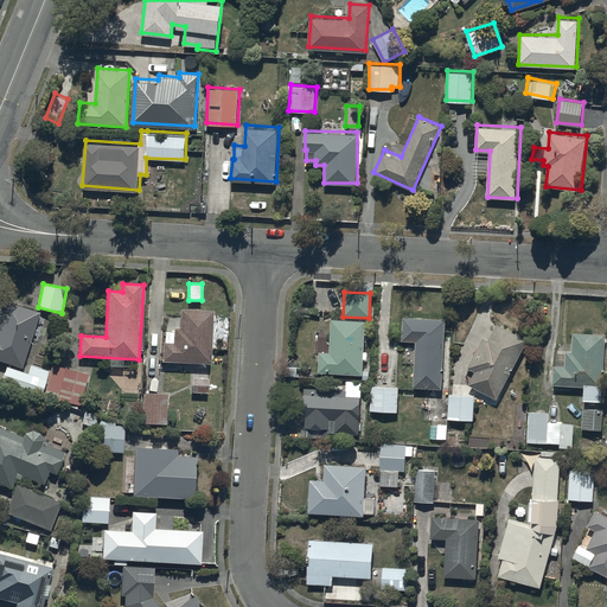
[(42,312),(7,301),(0,323),(0,360),(23,369),(42,312)]
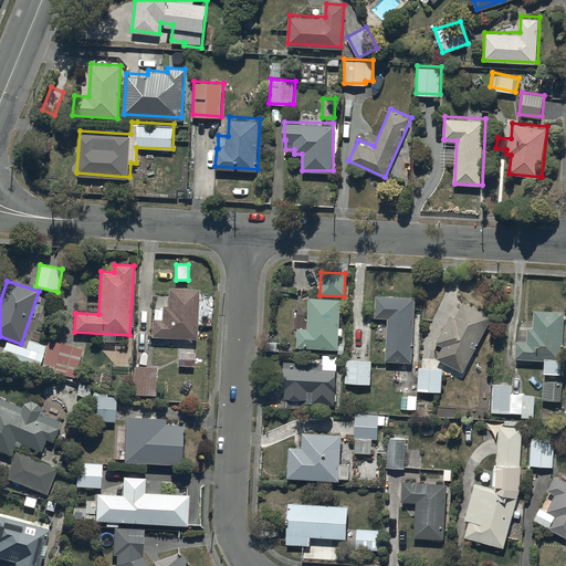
[(163,306),(163,308),(155,308),(154,320),(153,320),(152,337),(198,339),(200,289),(169,287),(168,306),(163,306)]
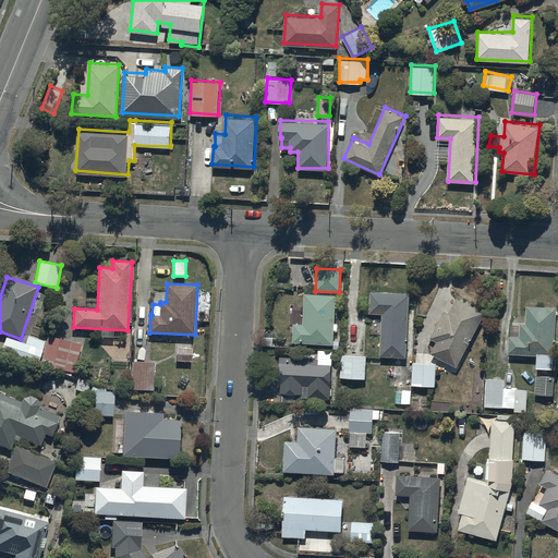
[(409,293),(371,292),(370,314),(380,314),(378,356),(407,358),(409,293)]
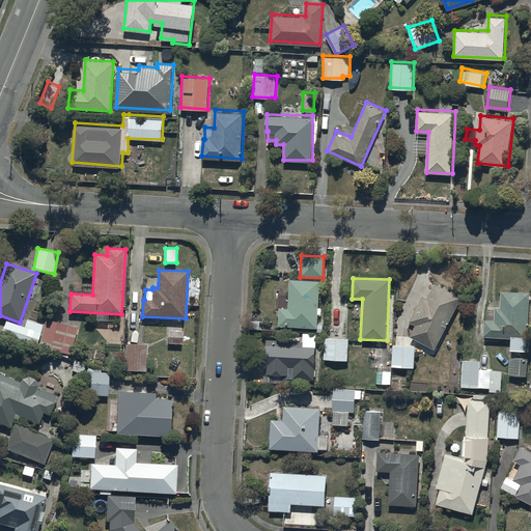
[(318,282),(289,280),(287,309),(279,309),(278,327),(316,329),(318,282)]
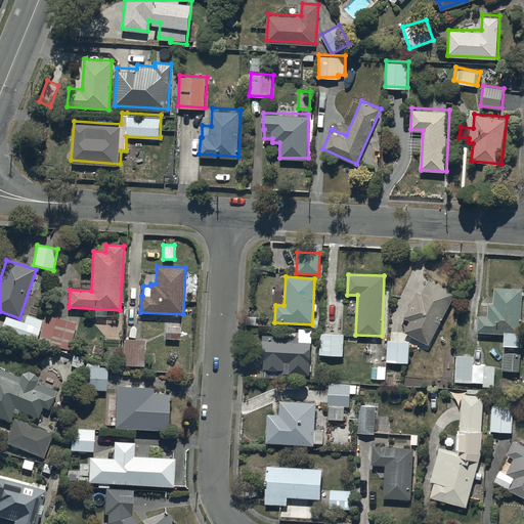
[(409,321),(402,333),(428,347),(456,295),(429,280),(421,294),(418,293),(403,318),(409,321)]
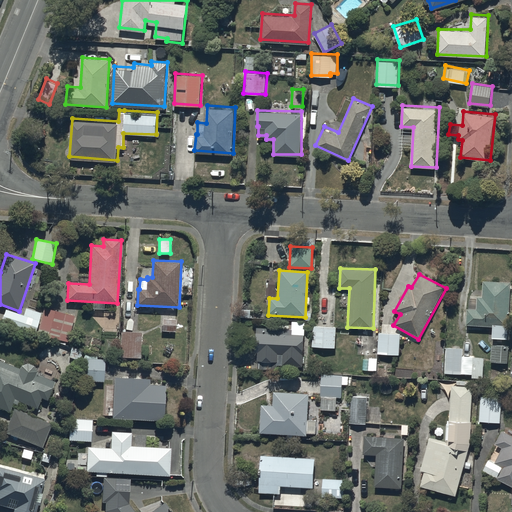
[(466,309),(466,326),(492,327),(491,339),(508,339),(510,283),(484,282),(483,298),(477,298),(476,310),(466,309)]
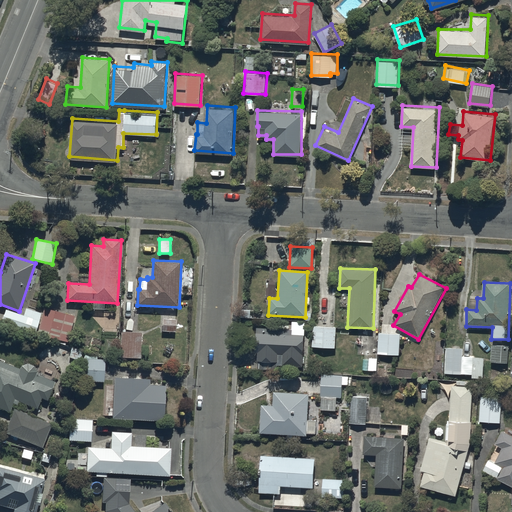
[(6,309),(1,323),(34,334),(42,313),(27,308),(24,315),(6,309)]
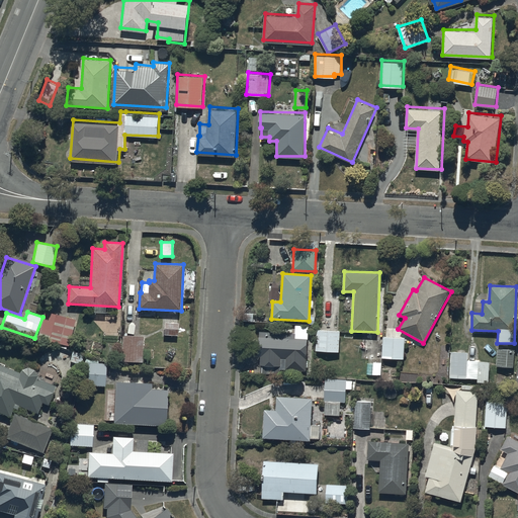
[(46,312),(38,338),(69,346),(75,320),(46,312)]
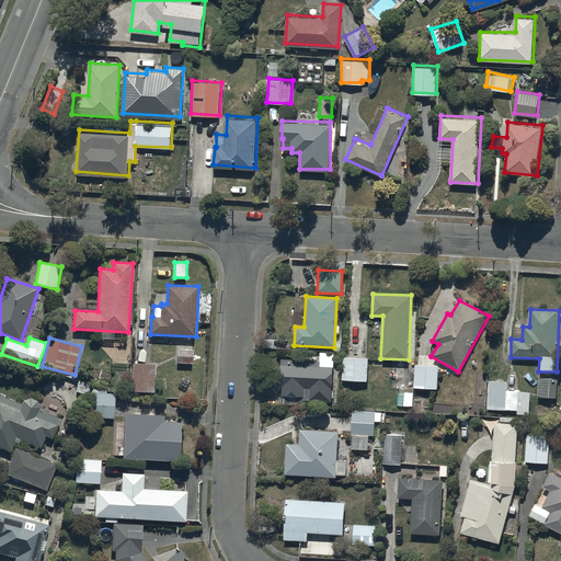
[(178,348),(176,363),(193,364),(194,350),(178,348)]
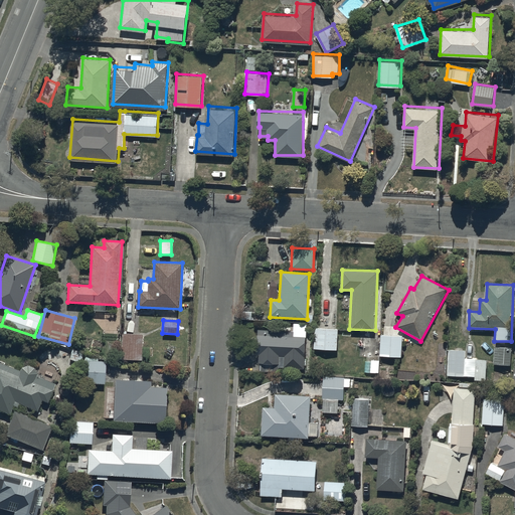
[(293,330),(258,329),(256,355),(260,355),(259,364),(279,365),(279,368),(305,369),(307,324),(293,323),(293,330)]
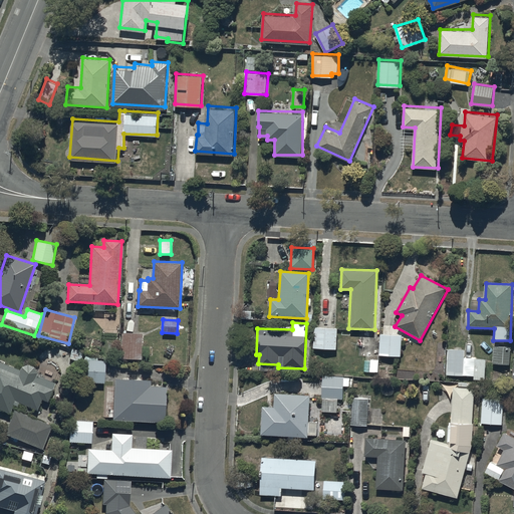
[(337,329),(314,328),(313,348),(336,349),(337,329)]
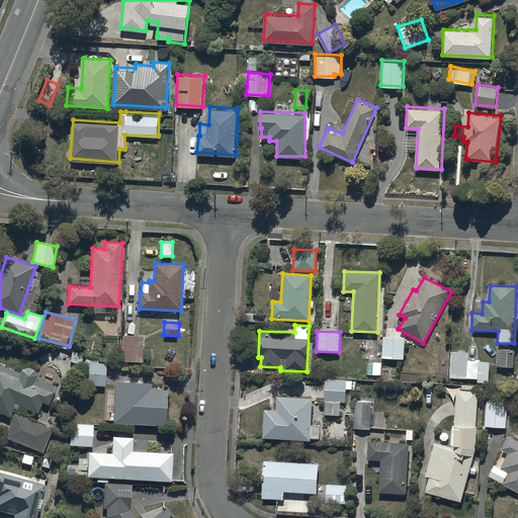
[(122,336),(121,361),(143,362),(144,337),(122,336)]
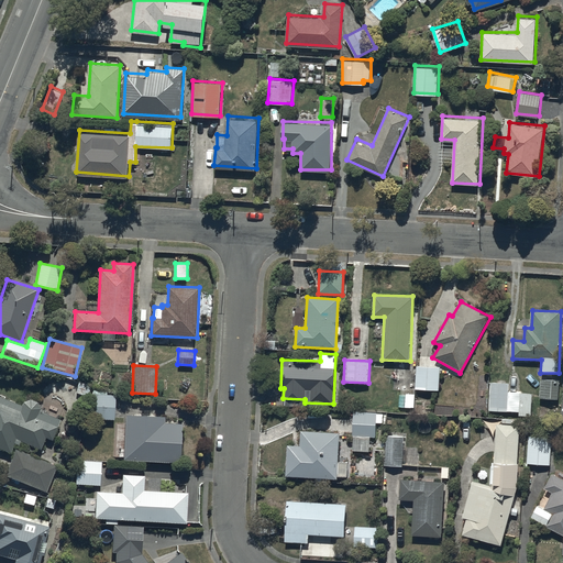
[(417,366),(415,389),(439,390),(440,367),(417,366)]
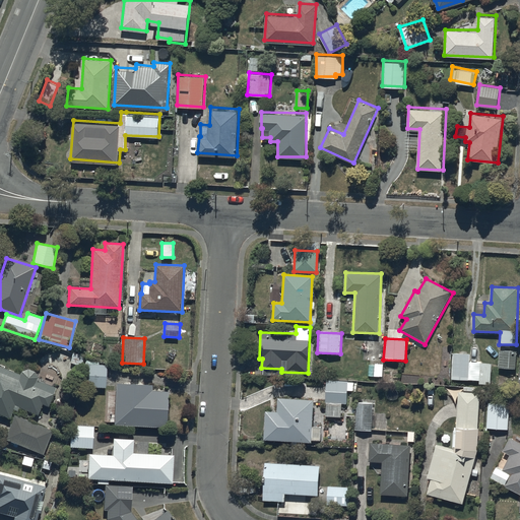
[(499,350),(498,369),(515,369),(516,351),(499,350)]
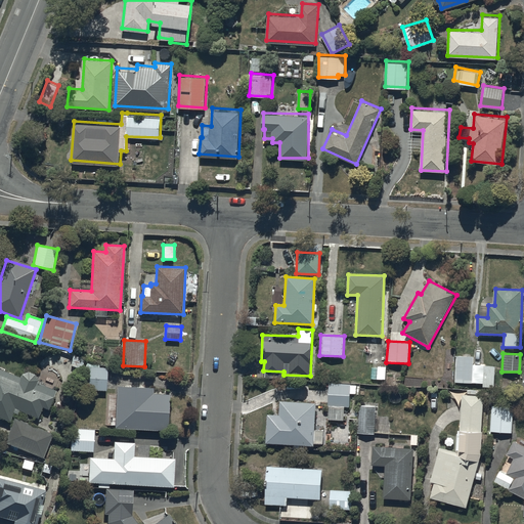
[(455,356),(454,383),(483,384),(483,387),(494,387),(495,366),(475,365),(475,357),(455,356)]
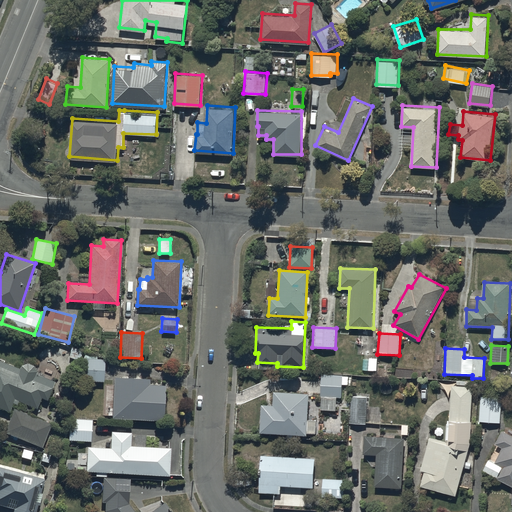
[(84,358),(82,380),(104,382),(106,359),(84,358)]
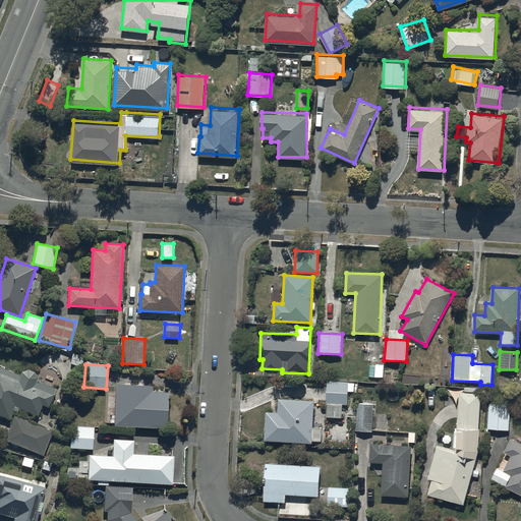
[(374,365),(369,365),(369,378),(384,378),(385,365),(374,364),(374,365)]
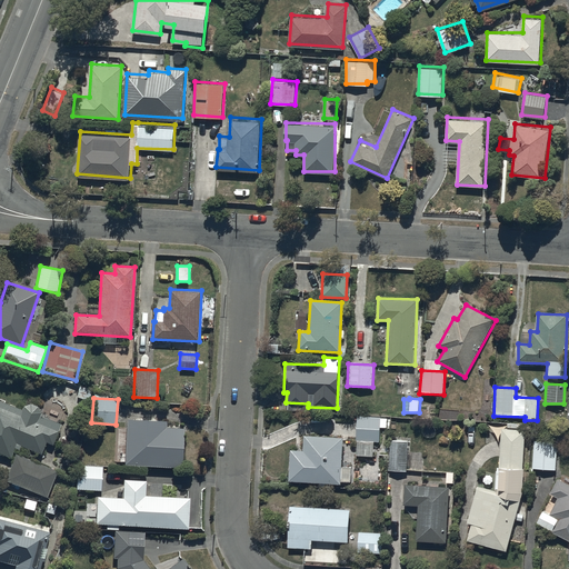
[(0,399),(0,453),(10,458),(16,446),(40,456),(46,442),(53,445),(62,423),(41,415),(38,406),(32,403),(23,405),(22,408),(0,399)]
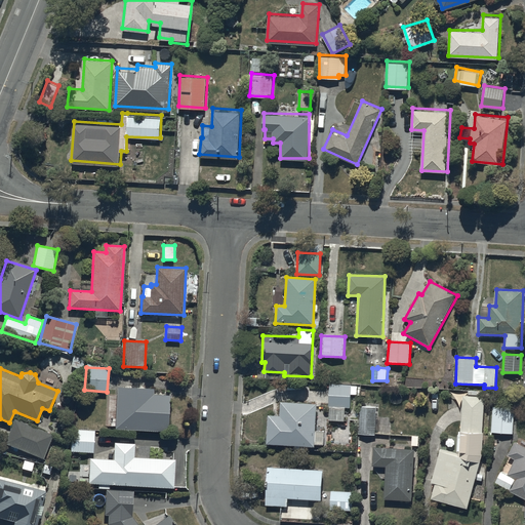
[(357,387),(351,387),(351,386),(329,385),(328,421),(346,422),(346,408),(350,408),(351,396),(357,396),(357,387)]
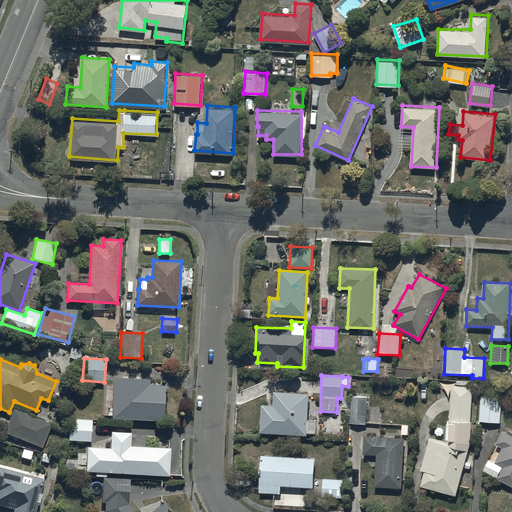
[(150,379),(113,378),(112,418),(165,419),(166,385),(149,384),(150,379)]
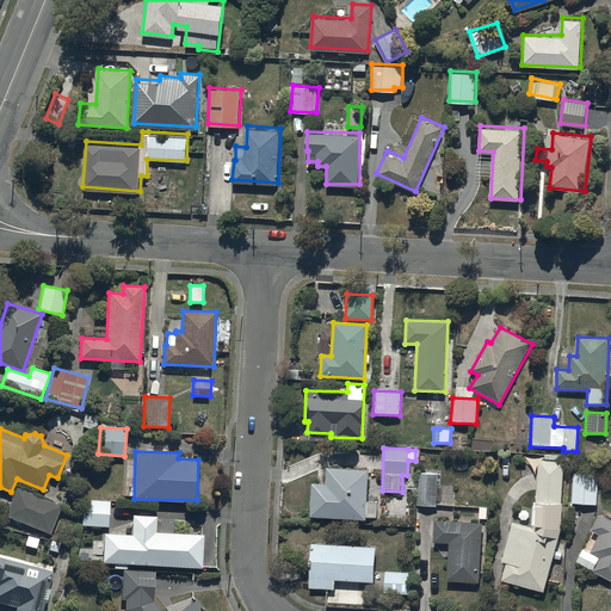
[(506,563),(500,581),(544,593),(561,532),(563,462),(538,461),(536,529),(513,523),(501,562),(506,563)]
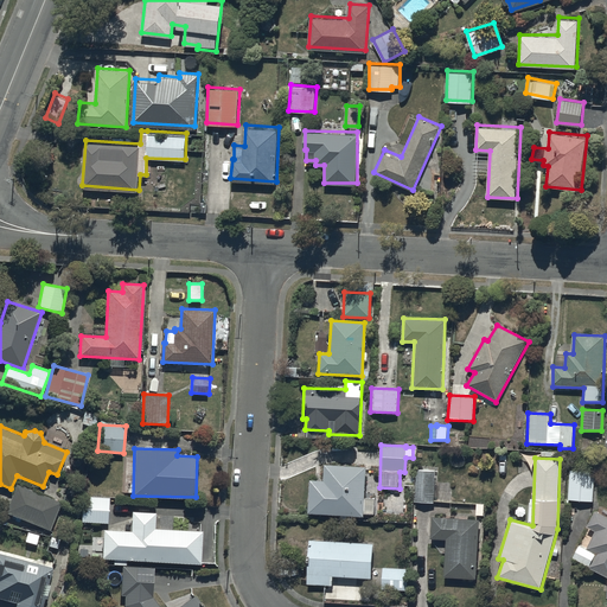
[(364,517),(364,513),(374,515),(374,499),(365,499),(368,467),(325,465),(325,480),(310,480),(307,513),(364,517)]
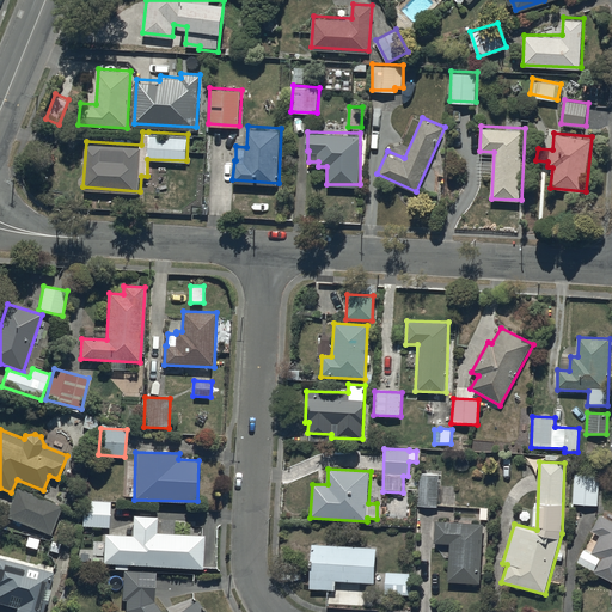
[(439,475),(418,475),(417,507),(438,508),(439,475)]
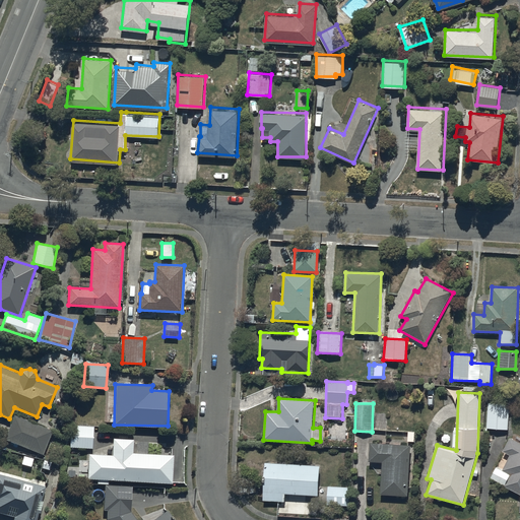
[(508,404),(488,404),(486,429),(508,429),(508,404)]
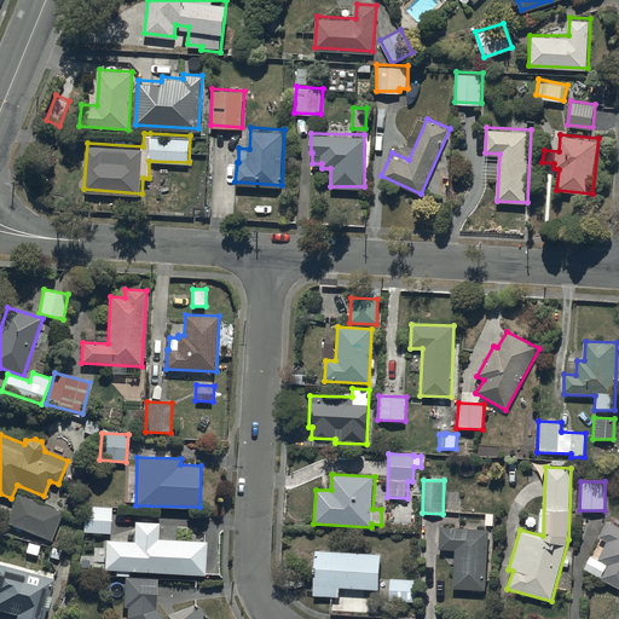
[(19,495),(7,524),(51,542),(63,514),(19,495)]
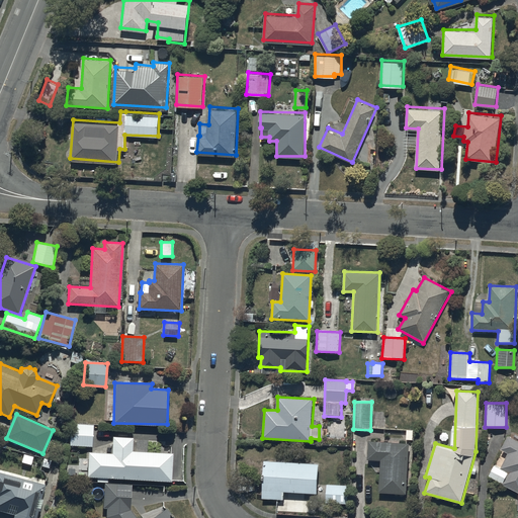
[(71,423),(70,445),(93,447),(94,425),(71,423)]
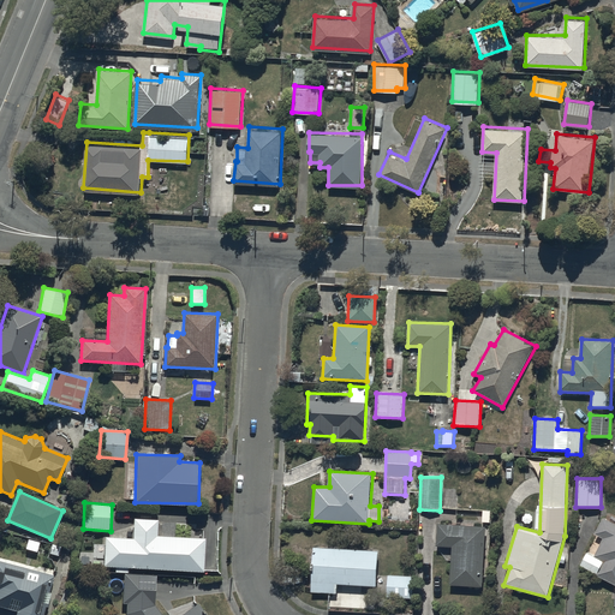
[(103,566),(115,566),(115,572),(129,573),(129,567),(206,572),(207,538),(157,536),(159,519),(135,518),(133,538),(106,537),(103,566)]
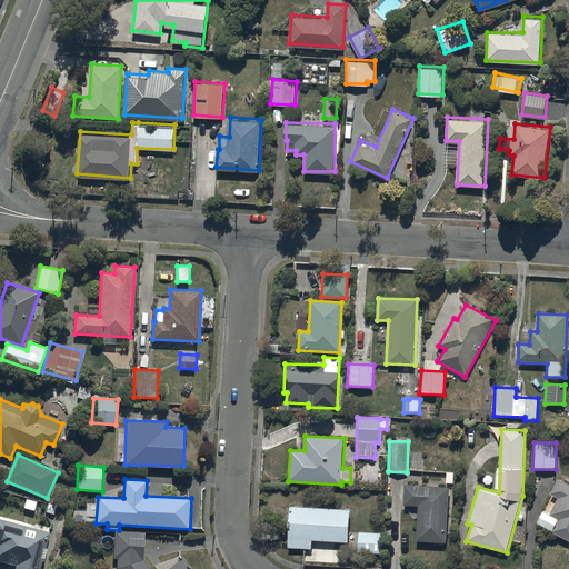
[(541,511),(536,525),(568,542),(568,546),(568,561),(568,486),(557,480),(549,495),(557,499),(549,515),(541,511)]
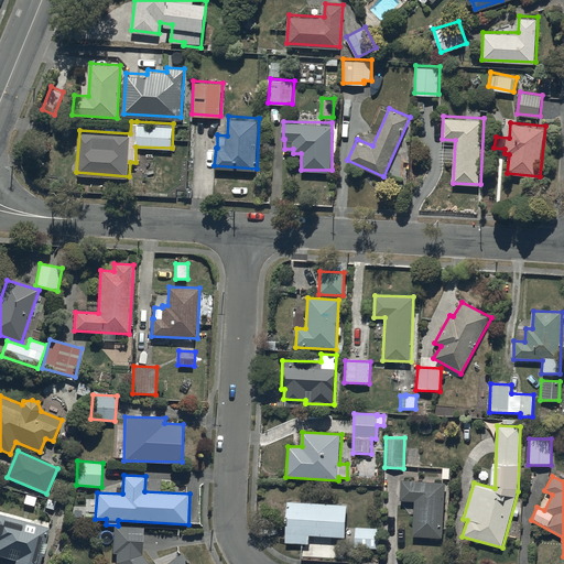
[(446,484),(401,481),(400,502),(414,502),(412,537),(443,539),(446,484)]
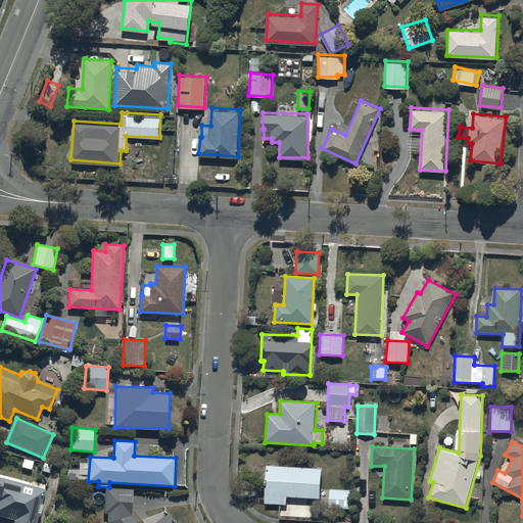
[(321,468),(266,466),(264,505),(286,505),(286,497),(320,498),(321,468)]
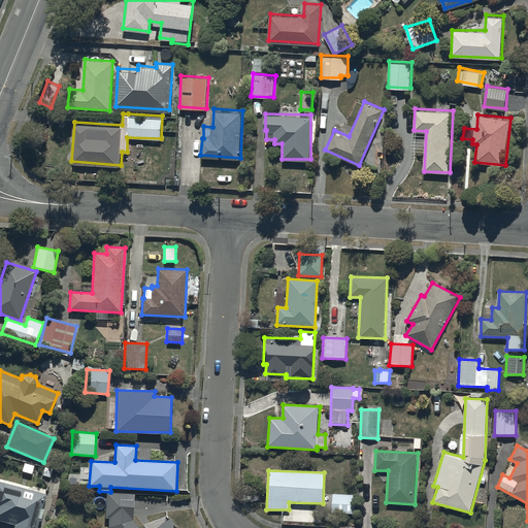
[(37,527),(46,491),(0,480),(0,521),(13,525),(12,527),(37,527)]
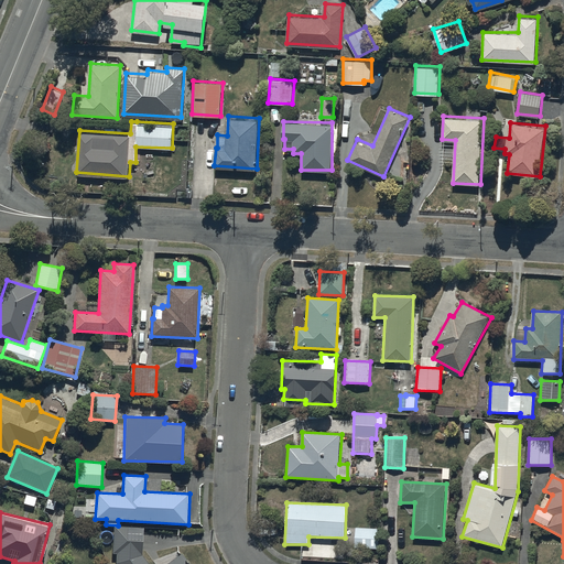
[(115,527),(112,553),(117,553),(116,563),(188,563),(182,554),(167,563),(148,563),(142,555),(143,528),(115,527)]
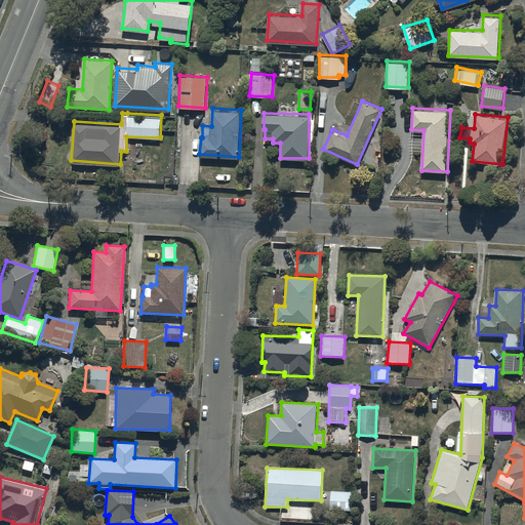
[(330,490),(330,510),(354,511),(355,491),(330,490)]
